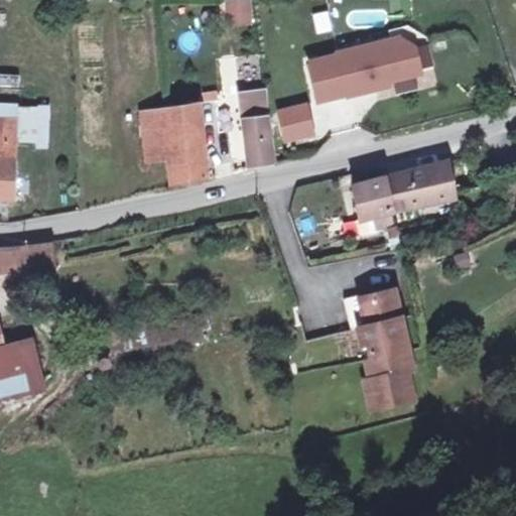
[(250,23),(249,0),(240,0),(226,1),(227,24),(250,23)]
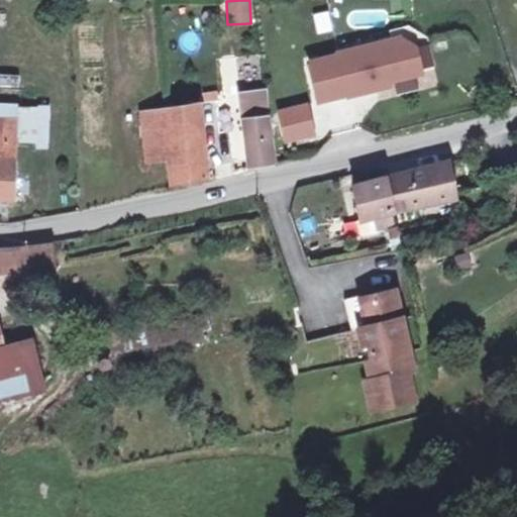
[(385,31),(387,41),(401,38),(414,46),(420,72),(435,69),(427,37),(409,25),(385,31)]
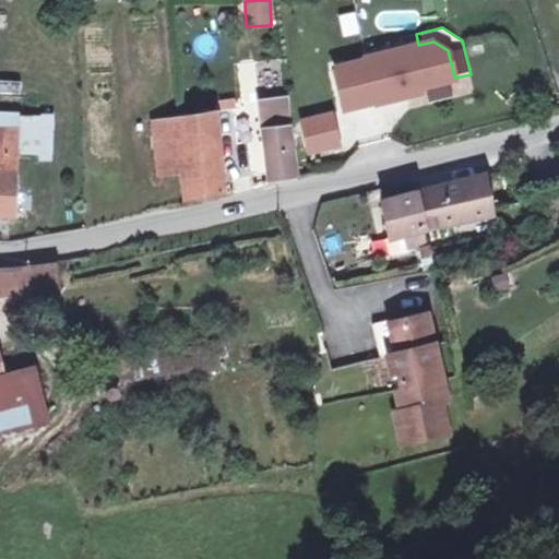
[(366,60),(335,69),(344,109),(377,100),(378,103),(407,96),(406,91),(454,78),(448,50),(433,42),(418,45),(366,58),(366,60)]
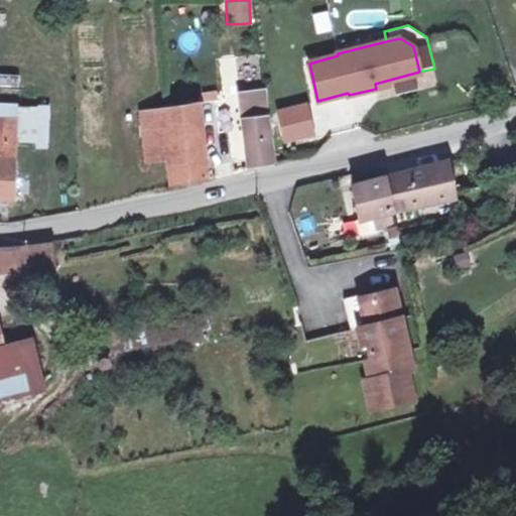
[(216,90),(203,92),(205,102),(217,100),(216,90)]
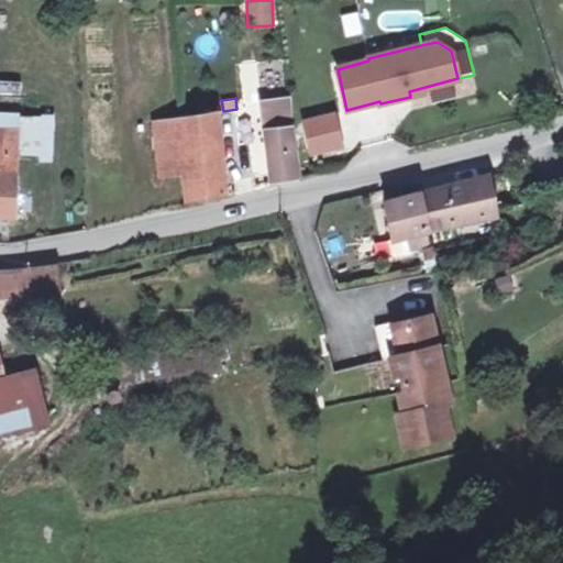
[(288,99),(261,102),(271,183),(298,178),(288,99)]
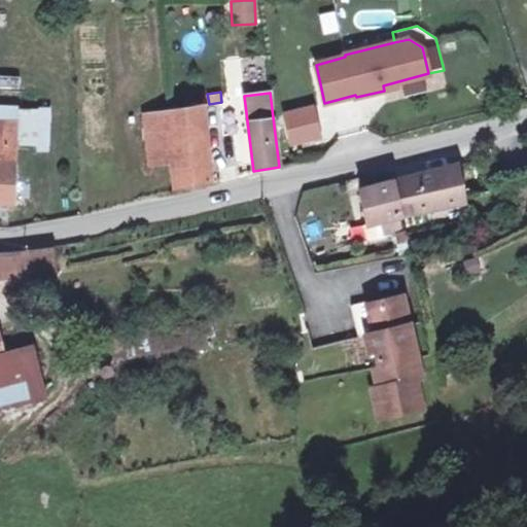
[(168,111),(169,115),(173,162),(176,188),(210,182),(202,105),(168,111)]
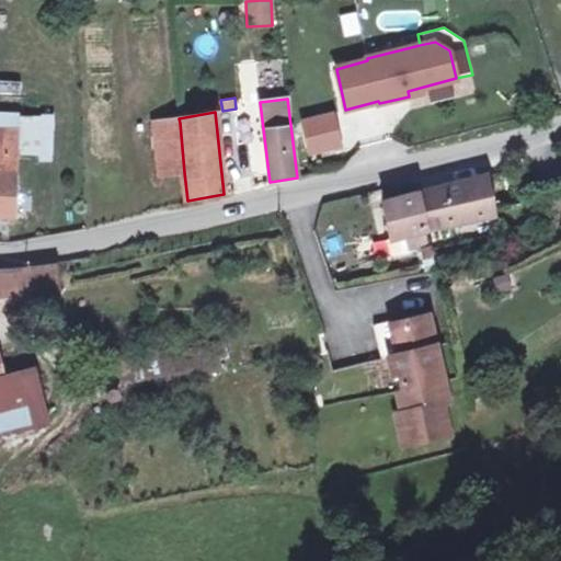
[(331,114),(304,122),(312,150),(340,142),(331,114)]
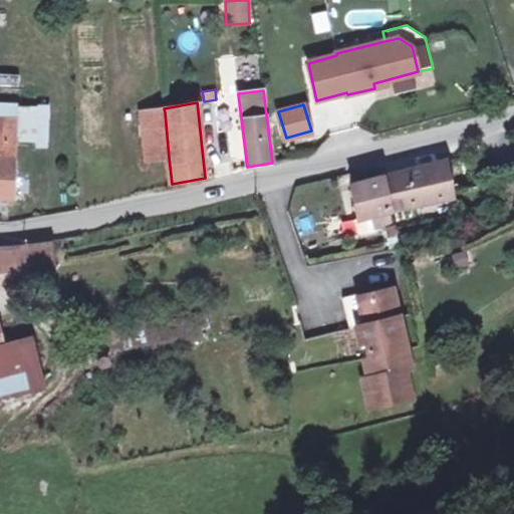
[(165,112),(144,115),(148,159),(169,158),(165,112)]
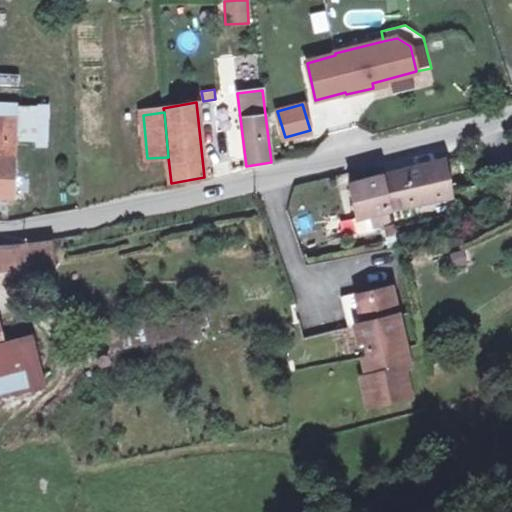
[(0,193),(14,194),(15,127),(0,126),(0,193)]
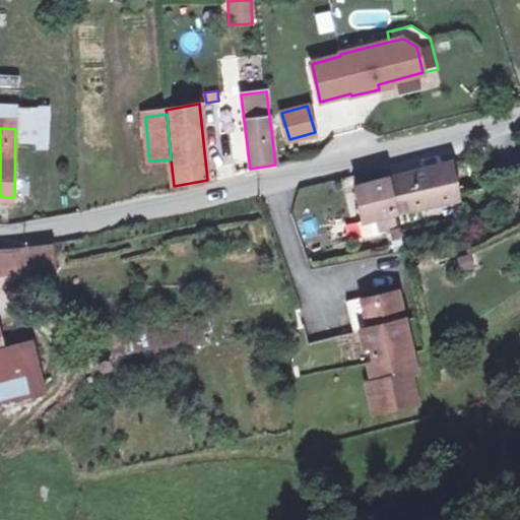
[(427,170),(388,179),(396,213),(457,200),(450,164),(427,170)]
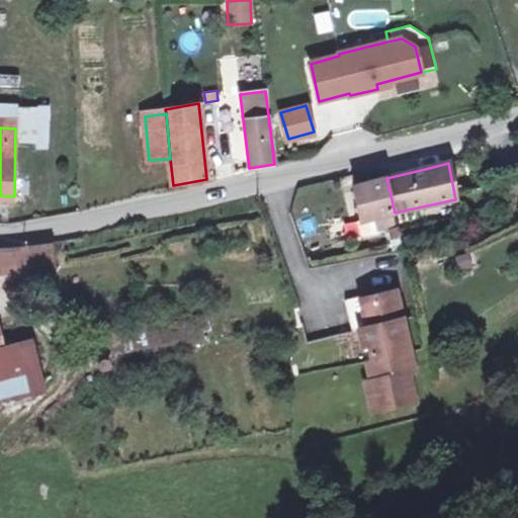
[(386,178),(353,186),(360,220),(376,217),(379,230),(393,226),(390,213),(395,212),(386,178)]
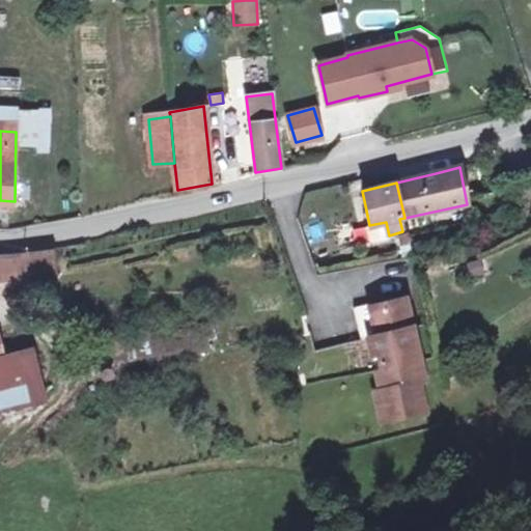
[(389,240),(389,235),(386,222),(369,225),(366,226),(369,239),(373,243),(389,240)]
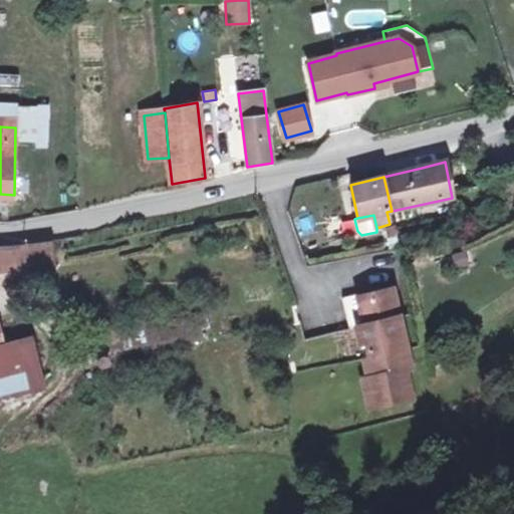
[(395,228),(386,230),(392,250),(400,248),(395,228)]
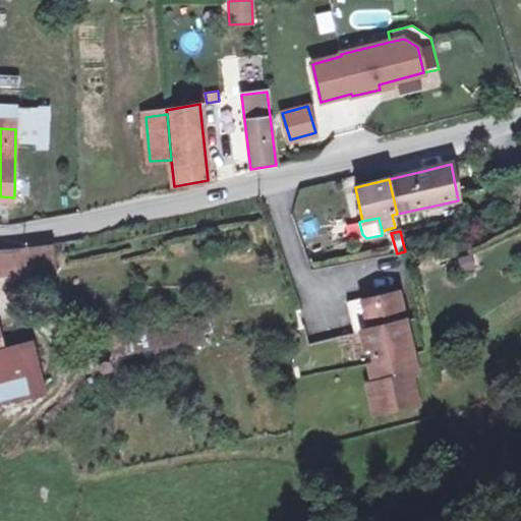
[(370,329),(361,331),(365,348),(371,347),(374,361),(369,363),(373,383),(381,413),(418,404),(406,356),(413,353),(409,337),(403,338),(399,323),(405,321),(398,295),(364,303),(370,329)]
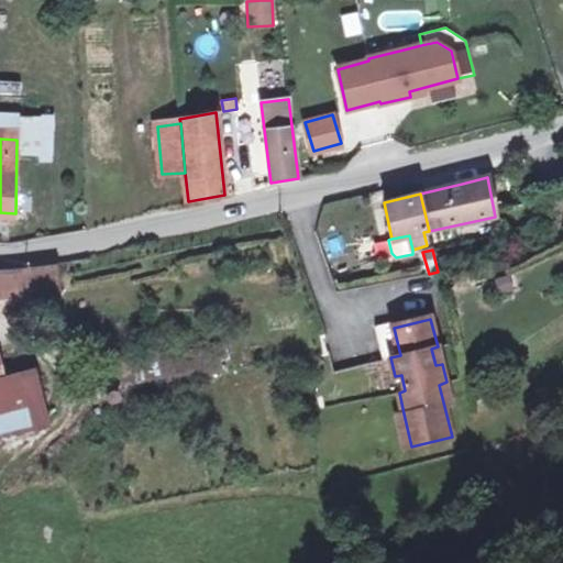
[(400,355),(394,328),(393,322),(376,327),(384,360),(390,357),(400,355)]
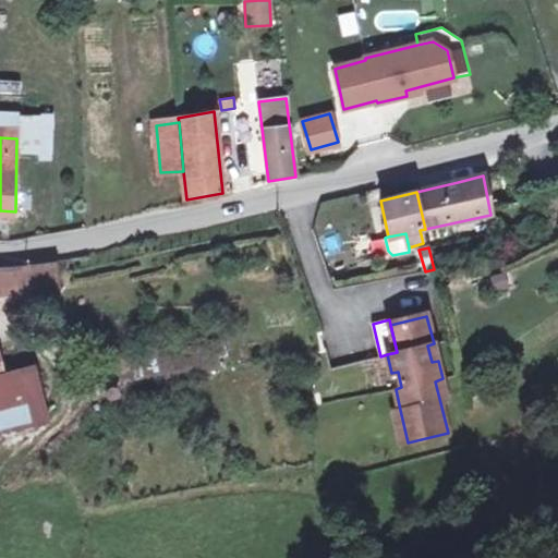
[(217,343),(96,358),(99,383),(220,366),(217,343)]
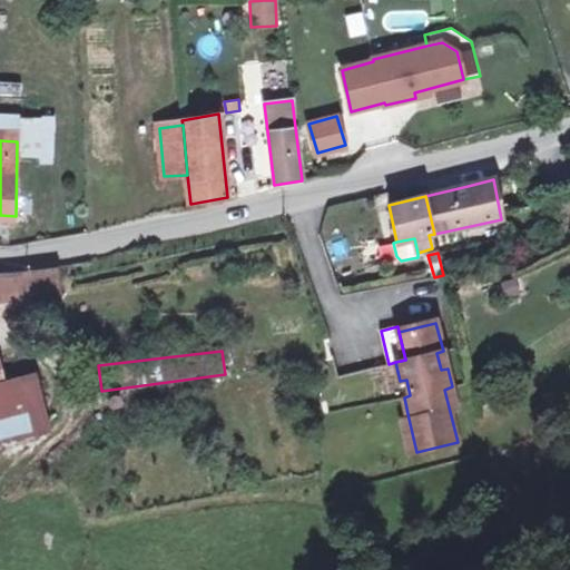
[(0,440),(47,429),(35,373),(0,381),(0,440)]
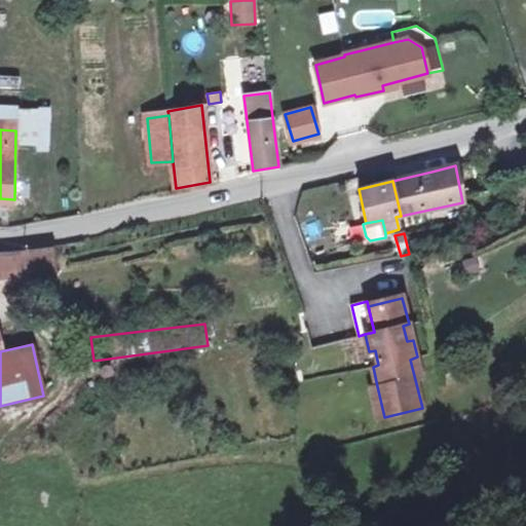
[(377,386),(371,387),(378,418),(384,417),(377,386)]
